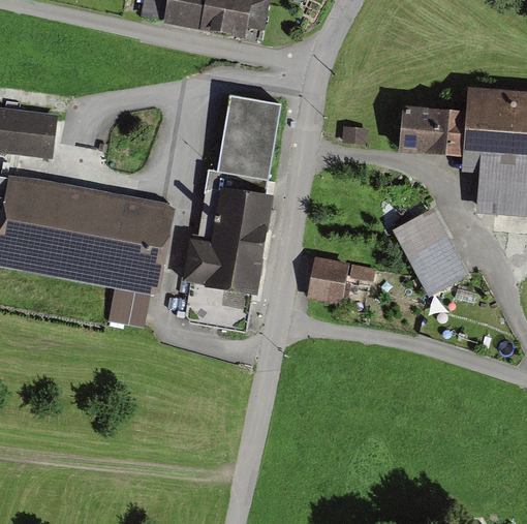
[(147,0),(144,13),(252,37),(259,0),(147,0)]
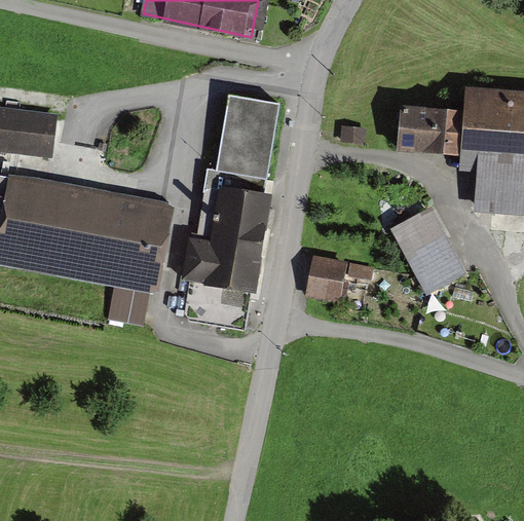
[(459,153),(458,165),(477,168),(474,207),(523,210),(523,85),(465,81),(463,107),(459,153)]
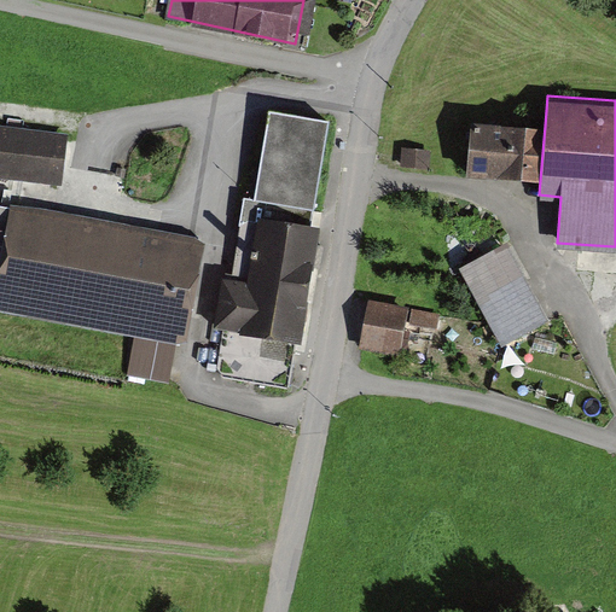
[(331,122),(277,110),(260,191),(314,203),(331,122)]
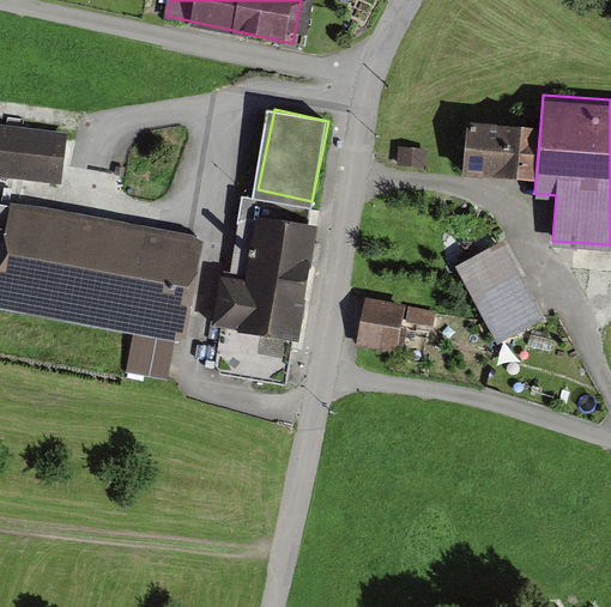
[(536,178),(540,125),(466,119),(463,173),(536,178)]
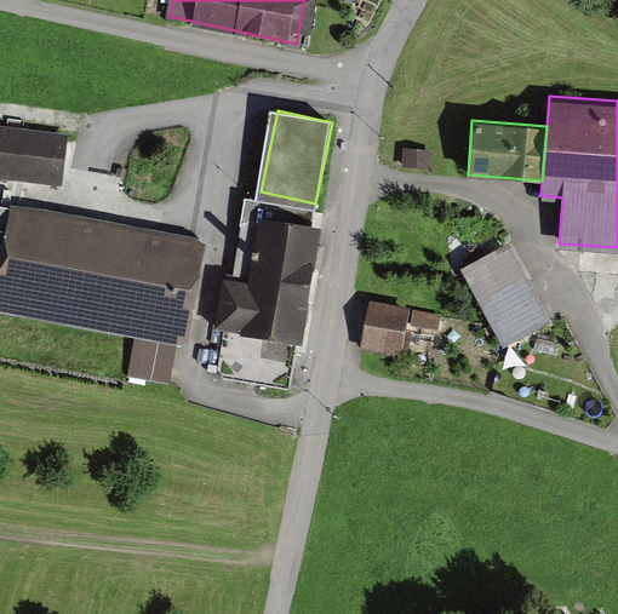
[(74,132),(0,122),(0,168),(68,178),(74,132)]
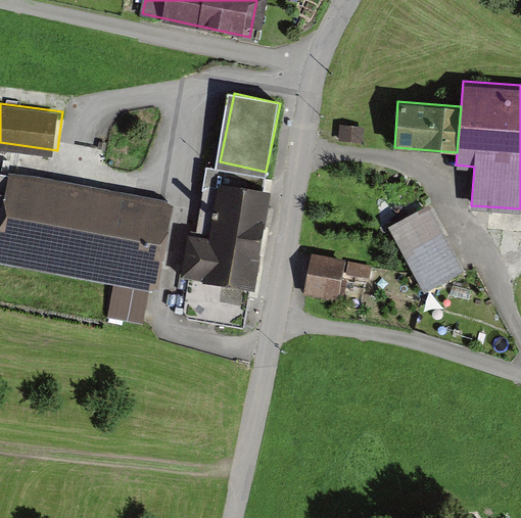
[(363,126),(338,124),(337,140),(362,142),(363,126)]
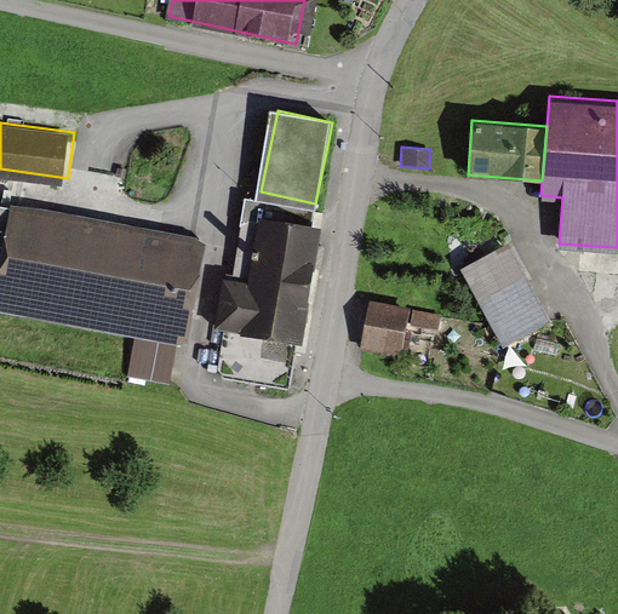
[(175,345),(187,343),(205,246),(195,237),(10,202),(9,207),(0,252),(0,311),(133,337),(175,345)]
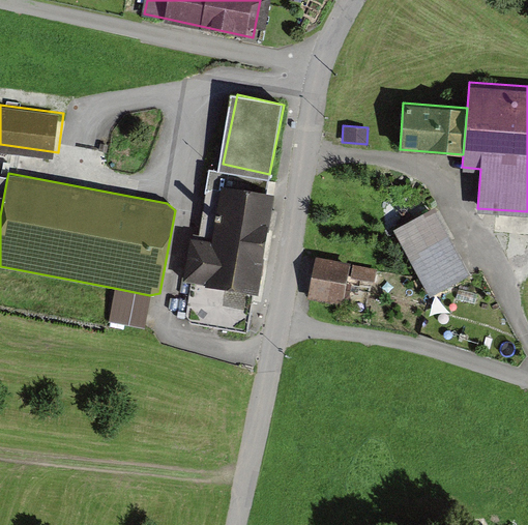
[(281,195),(227,186),(217,239),(189,234),(182,279),(192,281),(185,319),(248,329),(255,292),(264,294),(281,195)]
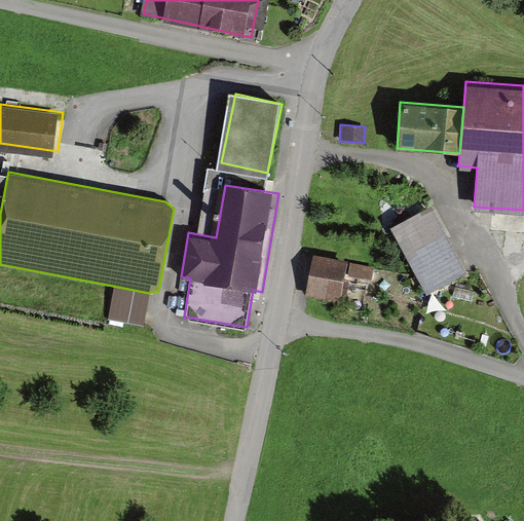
[(389,229),(425,296),(465,274),(431,208),(389,229)]
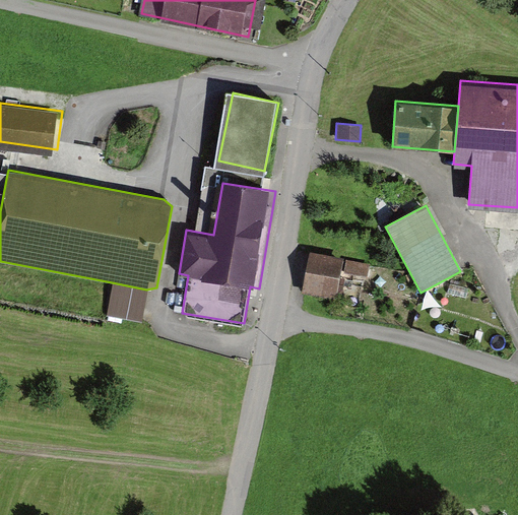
[(308,251),(300,293),(335,299),(342,258),(308,251)]
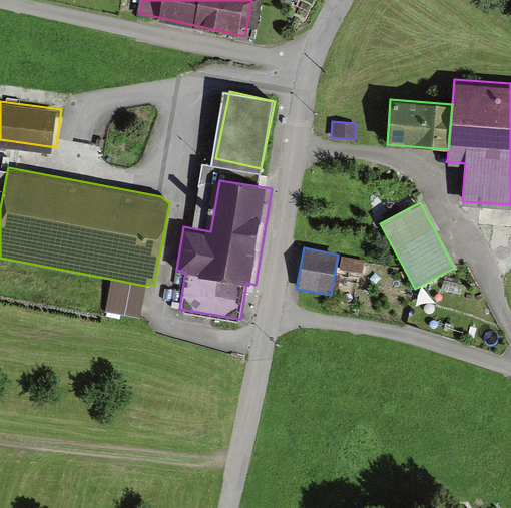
[(138,314),(144,286),(110,279),(104,308),(138,314)]
